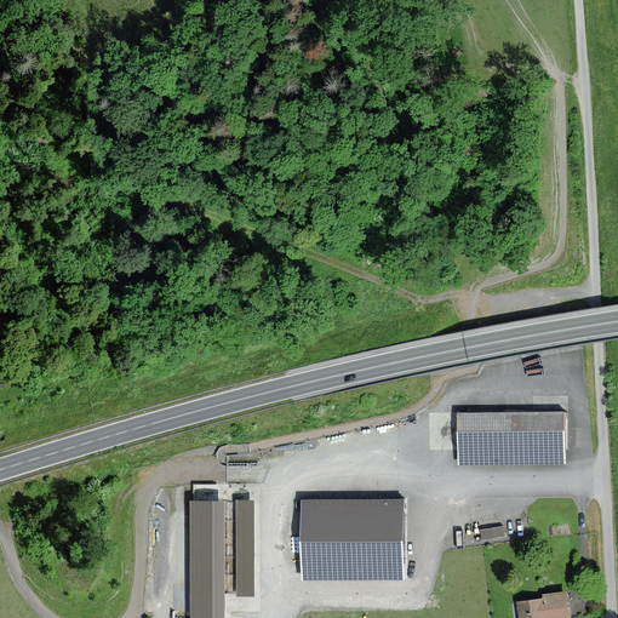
[(562,412),(458,412),(458,459),(562,459),(562,412)]
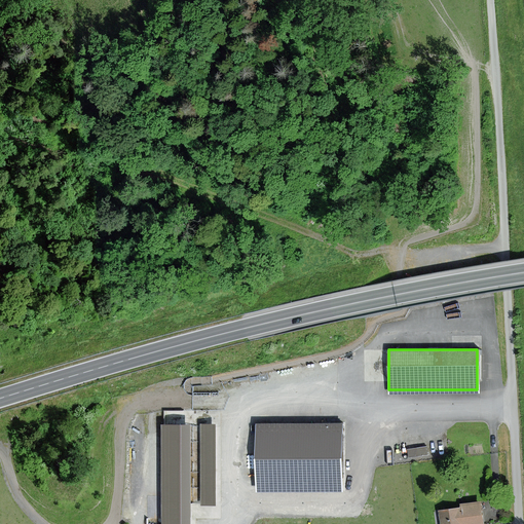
[(215,422),(199,422),(199,503),(215,503),(215,422)]
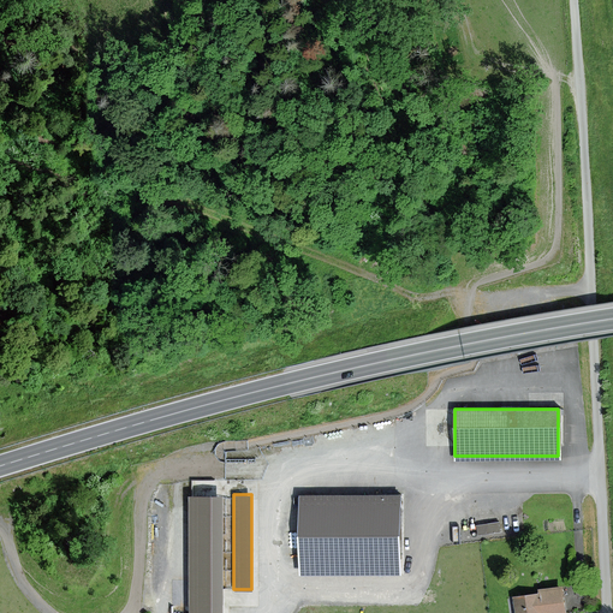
[(397,494),(301,495),(301,571),(398,571),(397,494)]
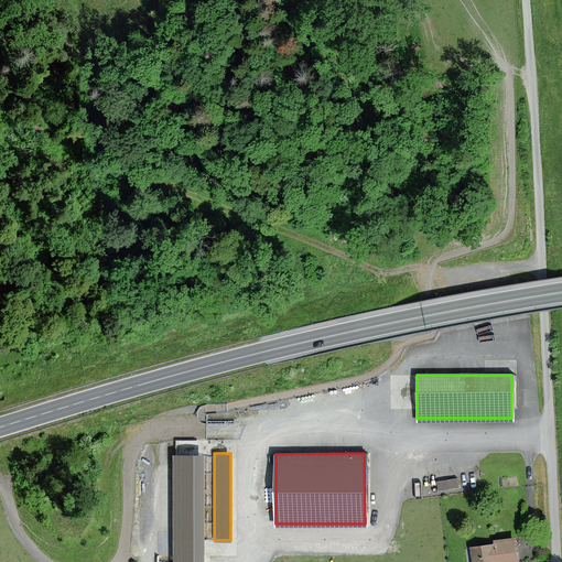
[(202,561),(201,454),(172,455),(173,561),(202,561)]
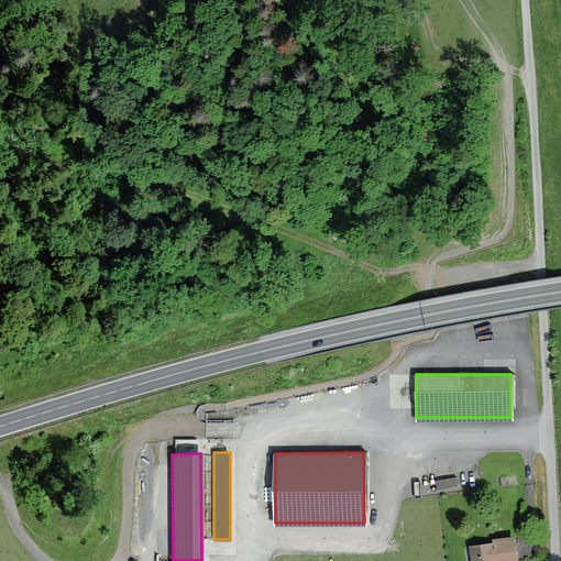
[(457,472),(436,476),(437,485),(459,482),(457,472)]
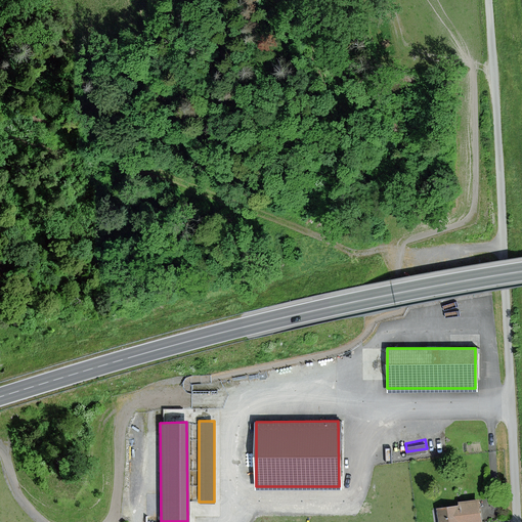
[(477,499),(457,502),(458,505),(437,507),(438,521),(475,521),(480,521),(477,499)]
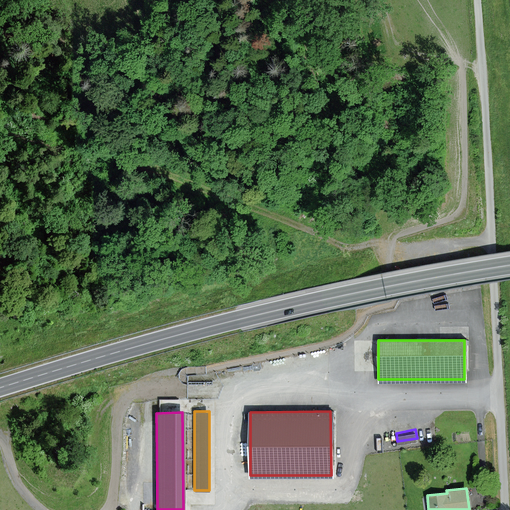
All buildings are outlined.
